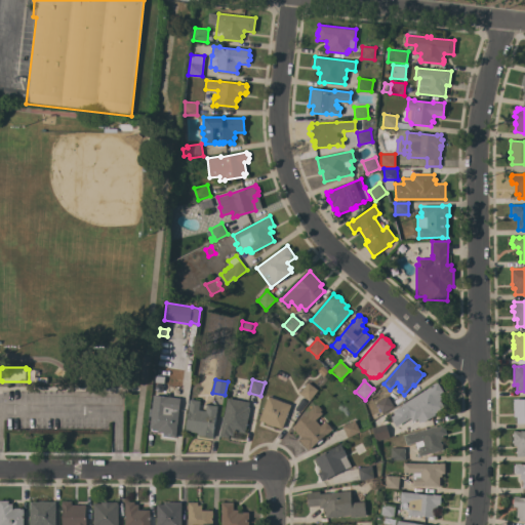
[(437,381),(443,391),(439,394),(442,398),(440,400),(444,407),(435,413),(436,414),(425,421),(419,421),(417,418),(413,421),(410,417),(397,426),(391,417),(395,414),(393,411),(437,381)]
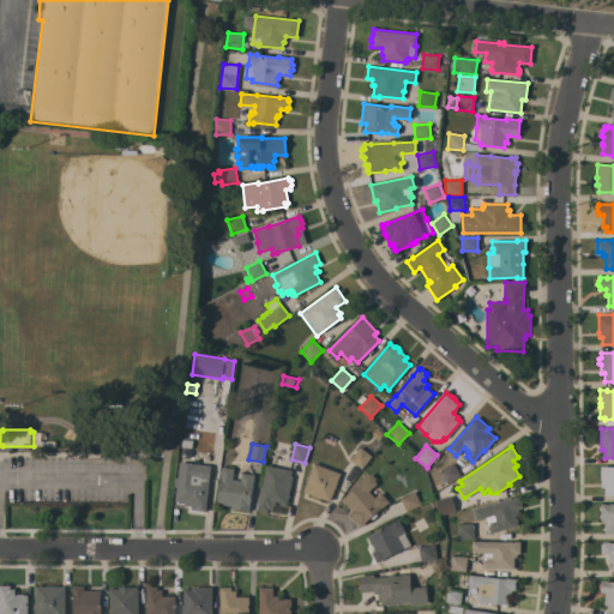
[(360,447),(371,456),(361,468),(350,459),(360,447)]
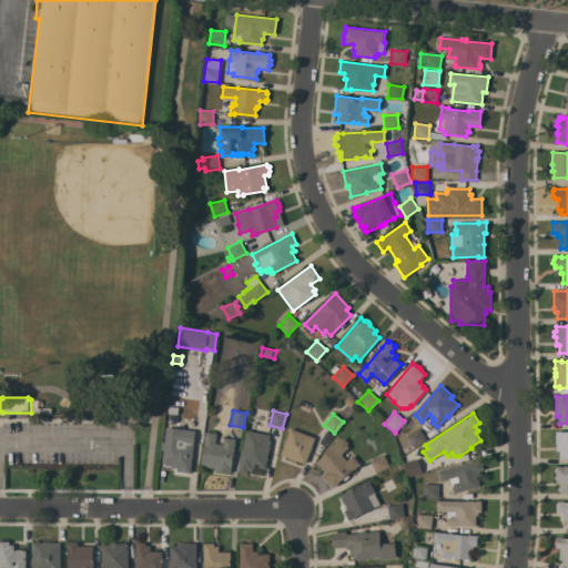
[(190,474),(182,473),(182,469),(171,467),(171,464),(161,463),(165,426),(195,430),(190,474)]
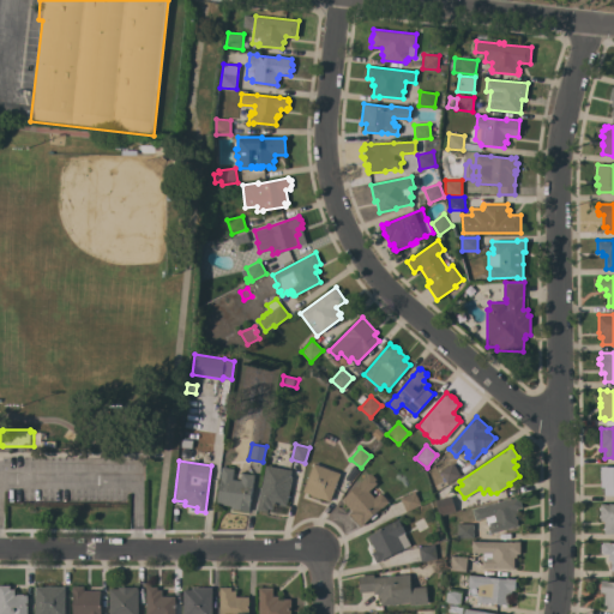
[(313,463),(341,473),(330,501),(320,498),(320,499),(309,494),(311,494),(304,492),(313,463)]
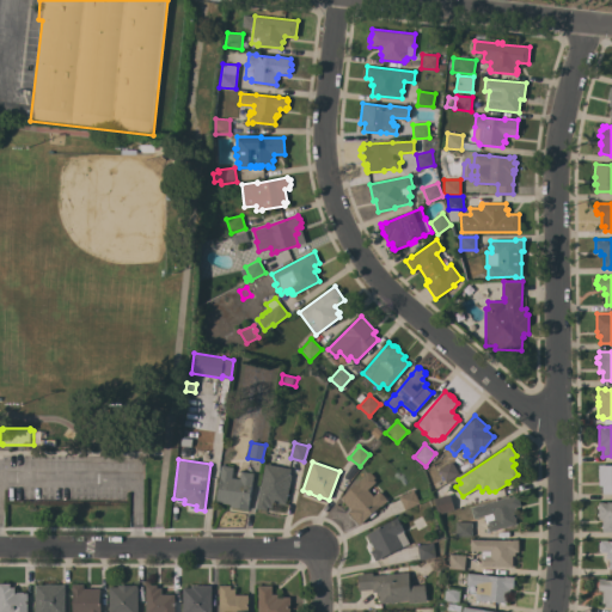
[(459,473),(446,482),(438,470),(452,461),(459,473)]
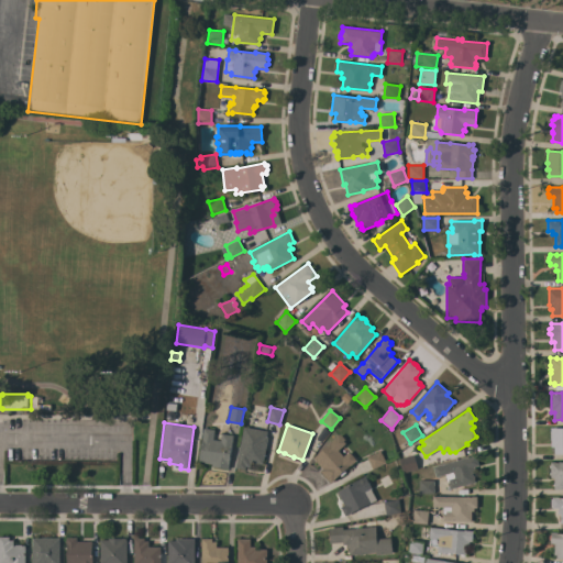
[(244,427),(267,431),(266,437),(268,437),(263,464),(252,462),(251,467),(246,466),(245,468),(236,467),(244,427)]
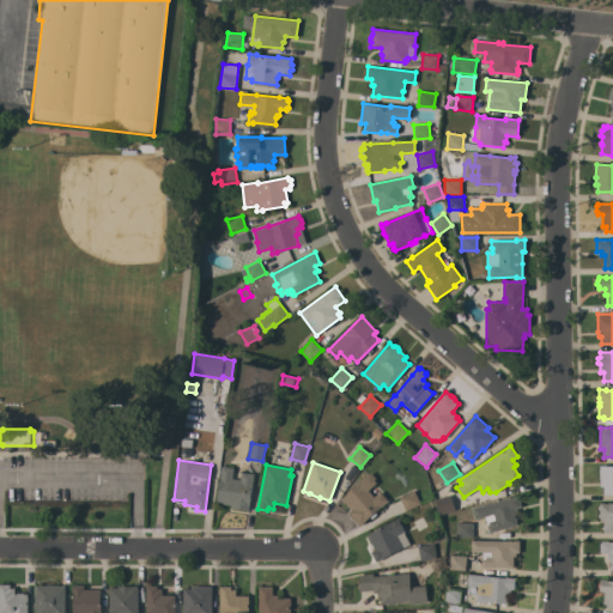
[(222,466),(234,467),(231,479),(241,480),(242,472),(254,474),(253,484),(252,484),(249,503),(250,503),(249,511),(231,508),(232,505),(217,503),(222,466)]
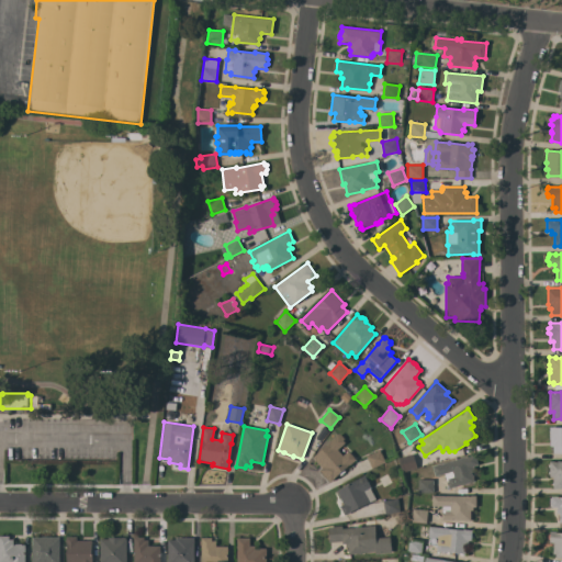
[(561,453),(553,453),(553,446),(550,446),(550,427),(561,427),(561,453)]
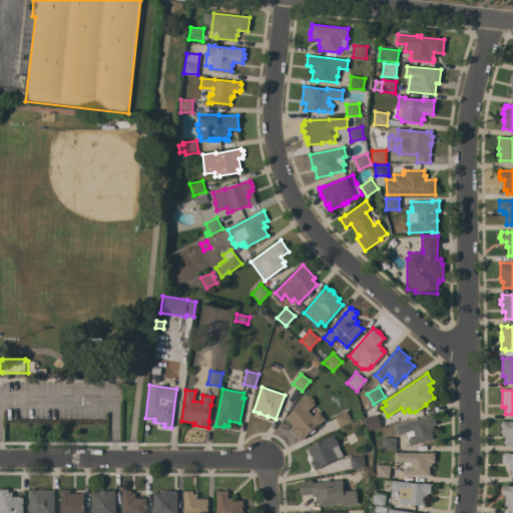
[(293,429),(294,427),(286,418),(301,405),(300,404),(310,395),(315,400),(313,402),(315,404),(309,410),(313,416),(318,411),(325,419),(315,429),(316,430),(311,434),(310,433),(302,440),(293,429)]
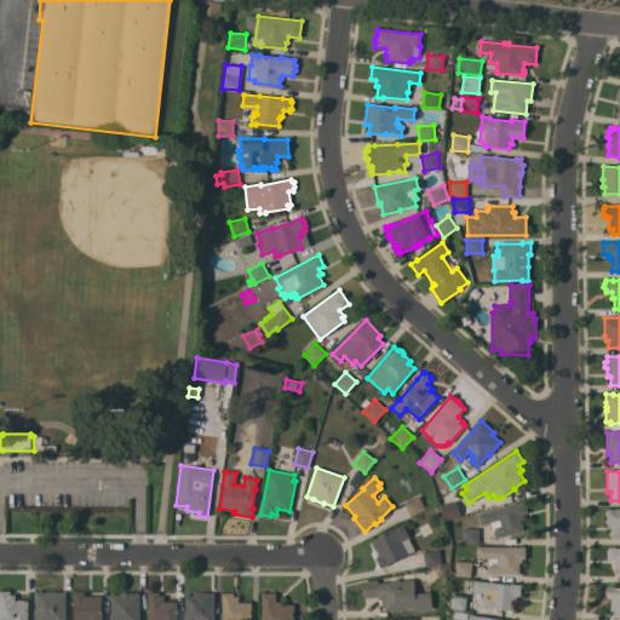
[(419,497),(425,510),(411,517),(403,503),(419,497)]
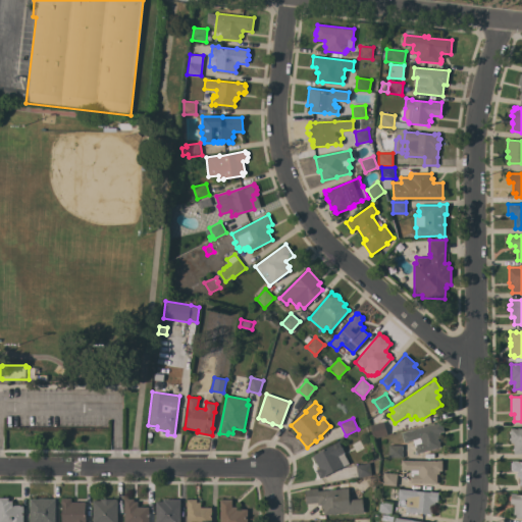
[(387,434),(374,438),(370,425),(383,421),(387,434)]
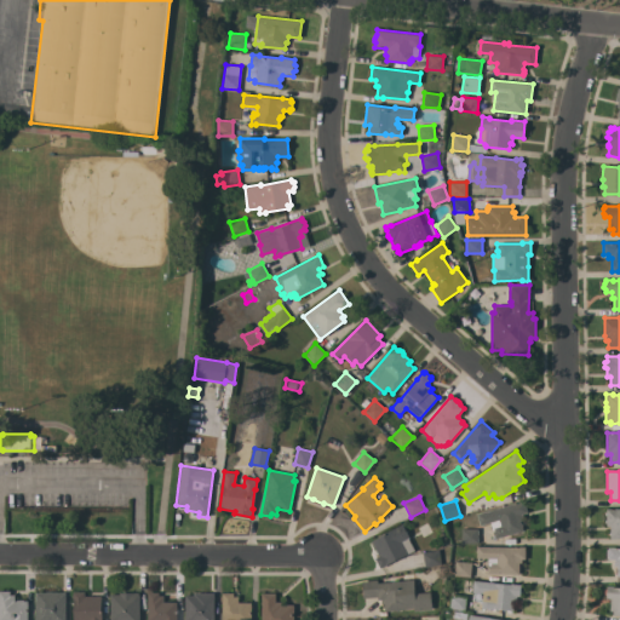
[(495,539),(491,522),(481,524),(477,514),(515,504),(515,503),(524,500),(528,512),(523,514),(524,520),(521,521),(523,532),(495,539)]
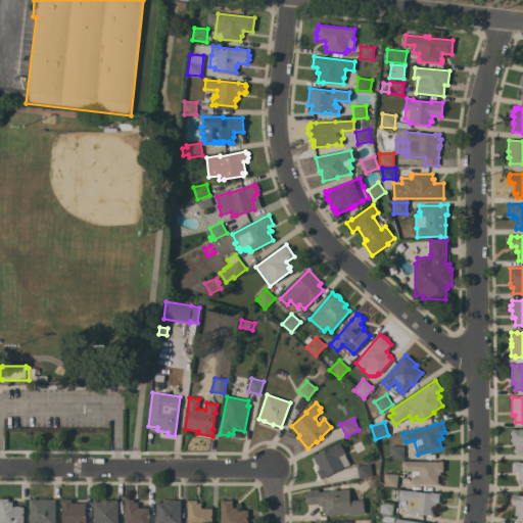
[(522,429),(522,455),(515,455),(515,452),(514,452),(514,449),(515,449),(515,443),(512,443),(512,440),(511,440),(511,438),(512,438),(512,434),(511,434),(511,432),(512,432),(512,429),(522,429)]
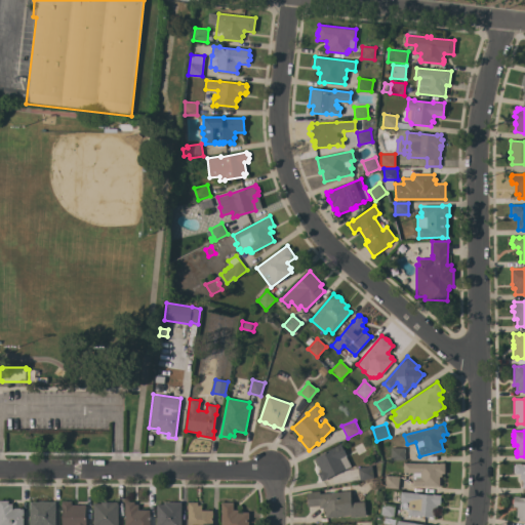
[(315,458),(325,452),(325,451),(340,444),(347,455),(346,455),(351,466),(322,481),(318,473),(321,471),(315,458)]
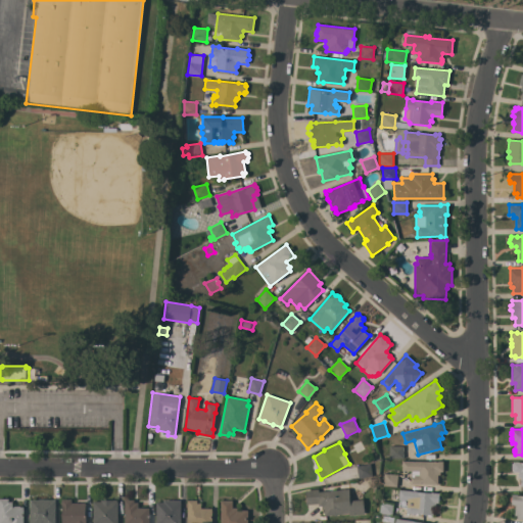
[(403,445),(403,458),(389,458),(389,445),(403,445)]
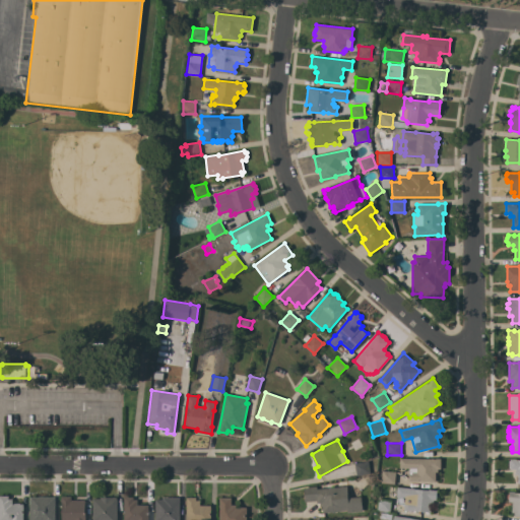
[(433,459),(433,458),(441,458),(441,469),(438,469),(438,472),(436,472),(436,481),(408,480),(408,468),(400,467),(400,458),(433,459)]
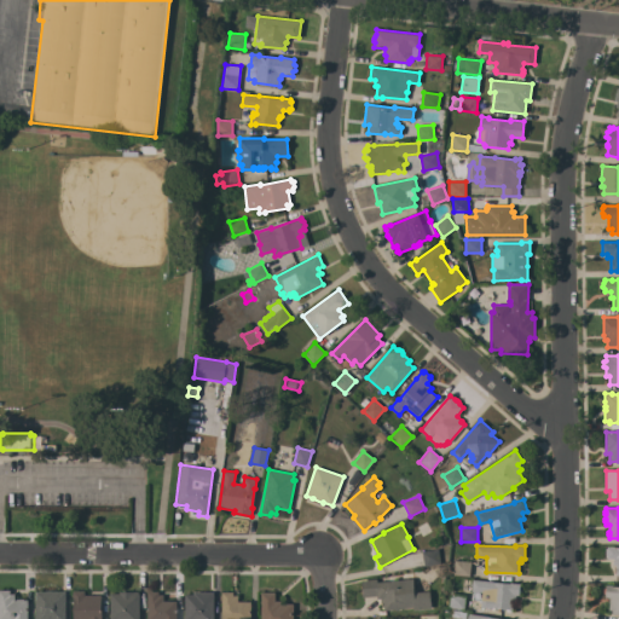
[(618,576),(615,576),(615,571),(617,571),(617,568),(615,568),(617,565),(613,565),(613,559),(607,559),(607,556),(606,556),(606,548),(607,548),(607,547),(617,547),(618,547),(618,576)]
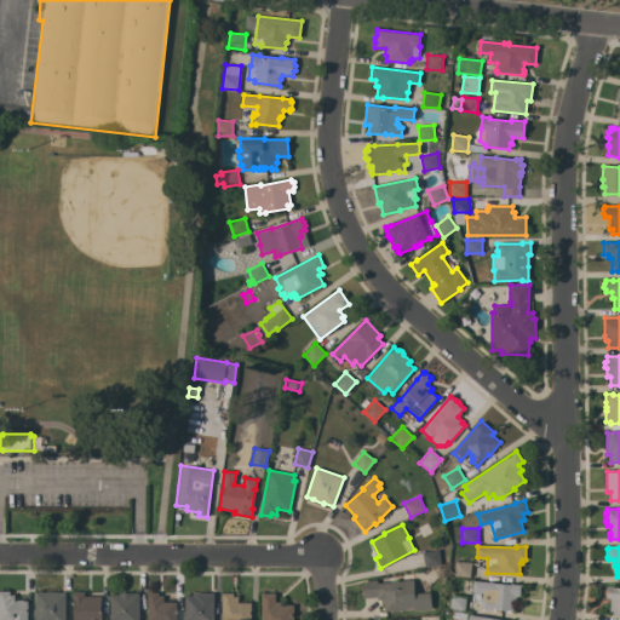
[(423,552),(438,550),(441,564),(425,567),(423,552)]
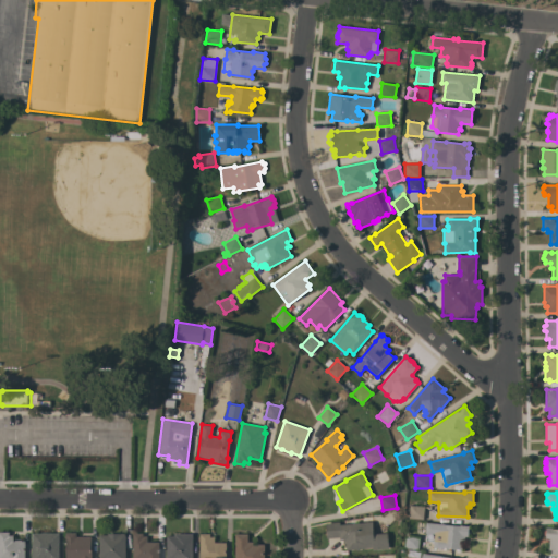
[(423,519),(409,518),(411,505),(424,506),(423,519)]
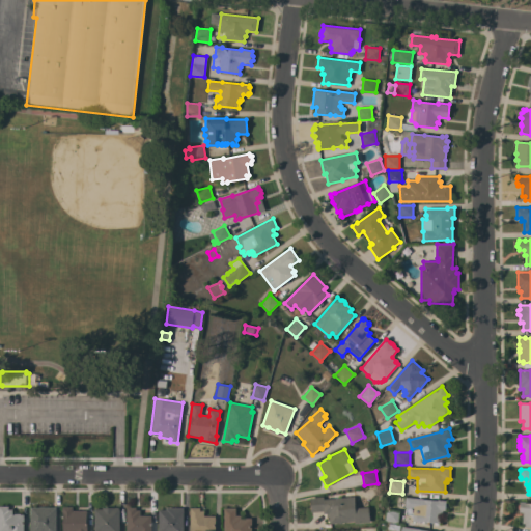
[(354,496),(355,507),(368,506),(369,522),(355,523),(355,521),(330,523),(329,516),(327,518),(327,513),(324,513),(324,510),(311,512),(310,498),(324,496),(324,499),(354,496)]
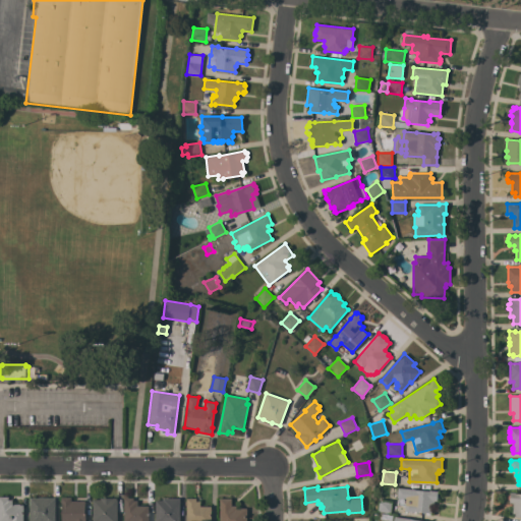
[(397,498),(398,487),(415,488),(415,489),(430,490),(431,490),(438,490),(438,493),(440,495),(439,498),(438,500),(438,501),(435,501),(435,506),(432,505),(431,513),(413,511),(413,512),(405,511),(406,499),(397,498)]
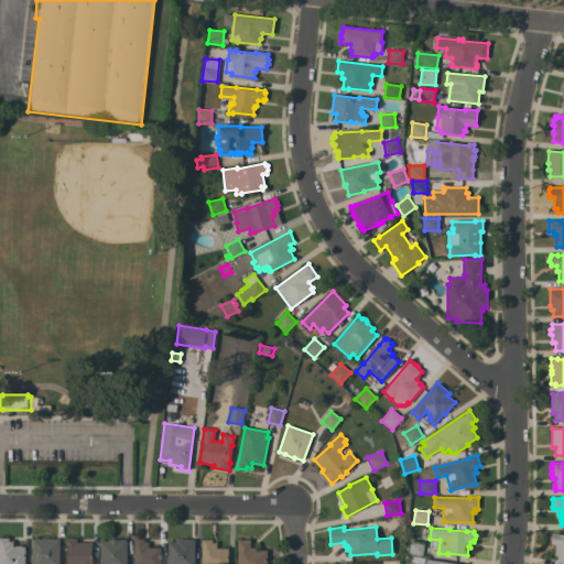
[(555,544),(552,544),(552,541),(551,540),(551,537),(552,535),(552,532),(561,533),(561,534),(563,534),(563,560),(557,560),(559,555),(554,555),(555,544)]
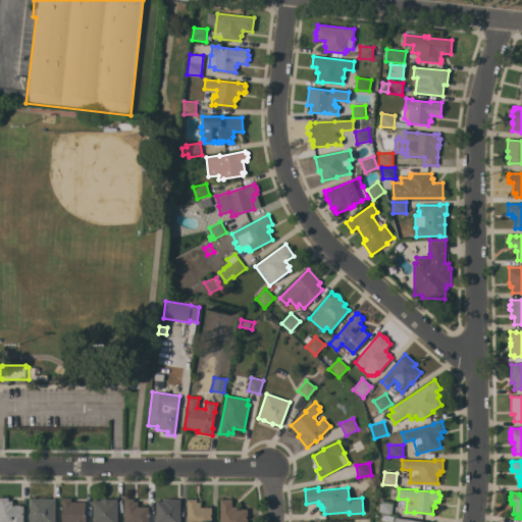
[(23,521),(0,521),(0,498),(8,498),(8,501),(12,501),(12,506),(14,506),(14,505),(19,505),(19,506),(23,506),(23,521)]
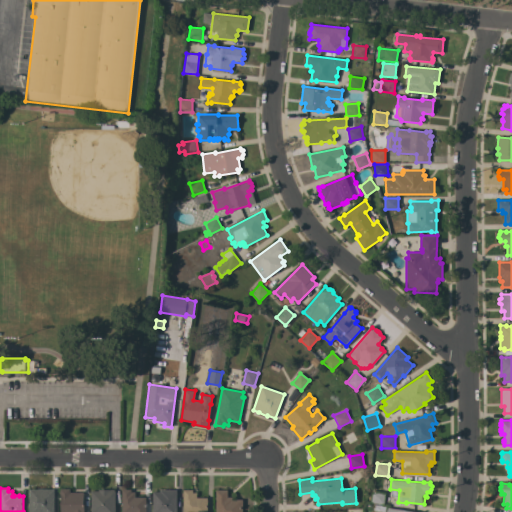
[(53,511),(29,511),(30,489),(38,489),(47,489),(54,489),(53,511)]
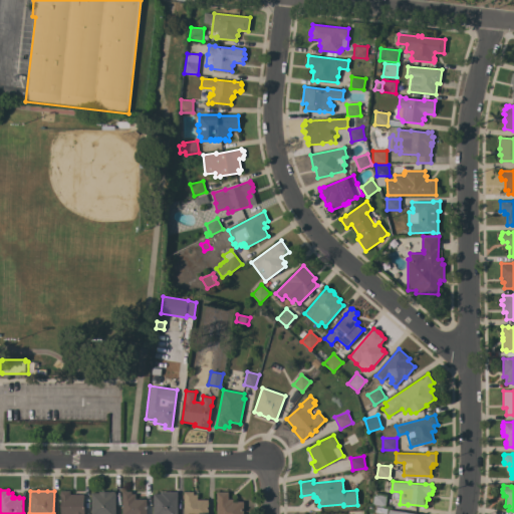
[(60,513),(60,491),(70,491),(70,494),(84,494),(84,513),(60,513)]
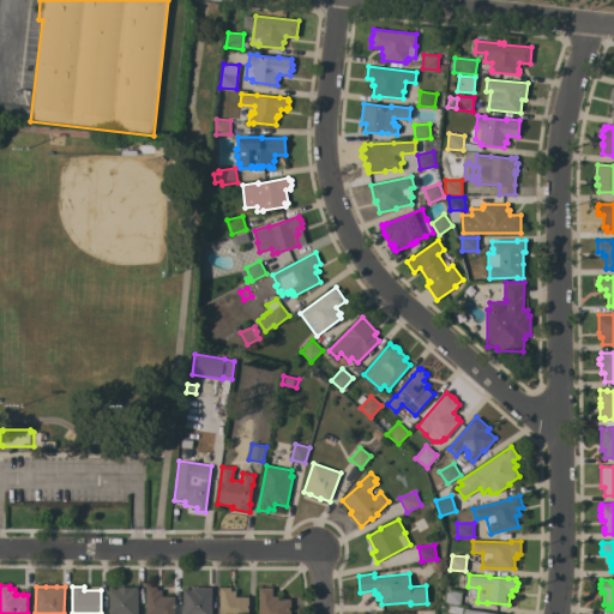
[(138,613),(109,613),(109,589),(119,589),(119,587),(137,587),(137,589),(138,589),(138,613)]
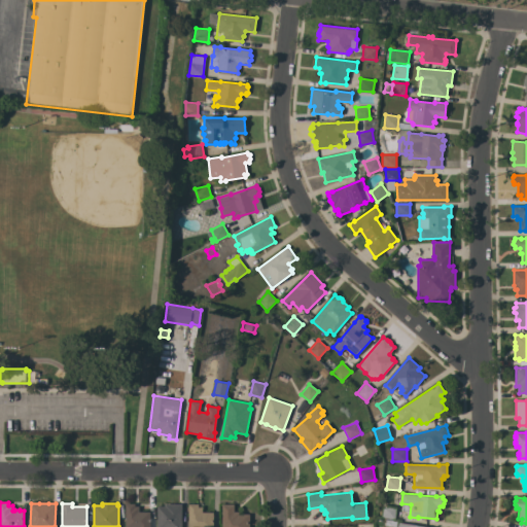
[(150,526),(126,526),(126,503),(135,503),(135,506),(139,506),(139,512),(150,512),(150,526)]
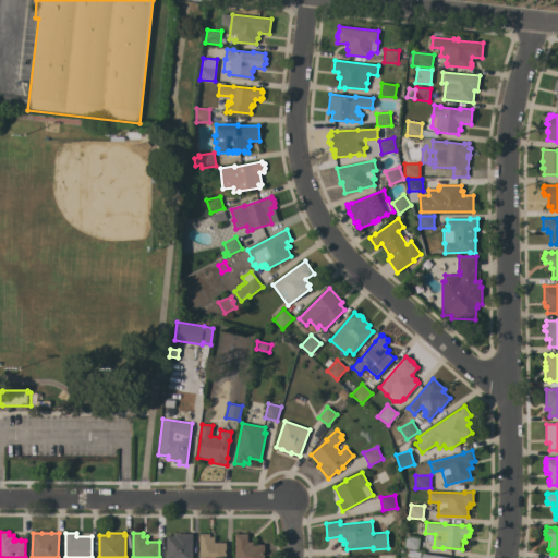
[(227,557),(201,557),(201,533),(210,533),(210,536),(215,536),(215,542),(227,542),(227,557)]
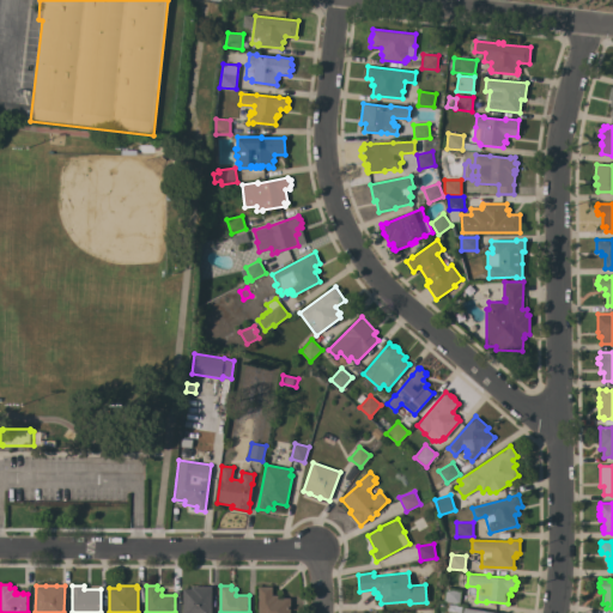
[(290,612),(259,612),(259,586),(273,587),(273,595),(279,595),(279,598),(291,598),(290,612)]
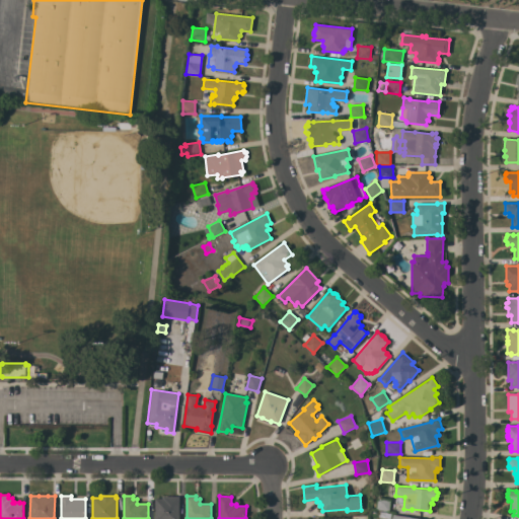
[(179,518),(155,518),(155,498),(162,498),(162,497),(179,497),(179,518)]
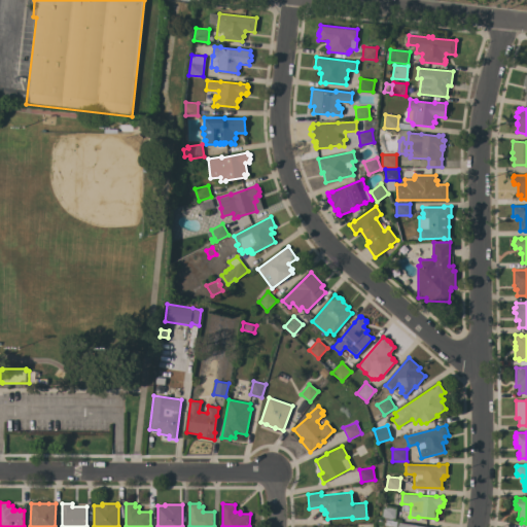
[(397,506),(395,519),(382,517),(383,504),(397,506)]
